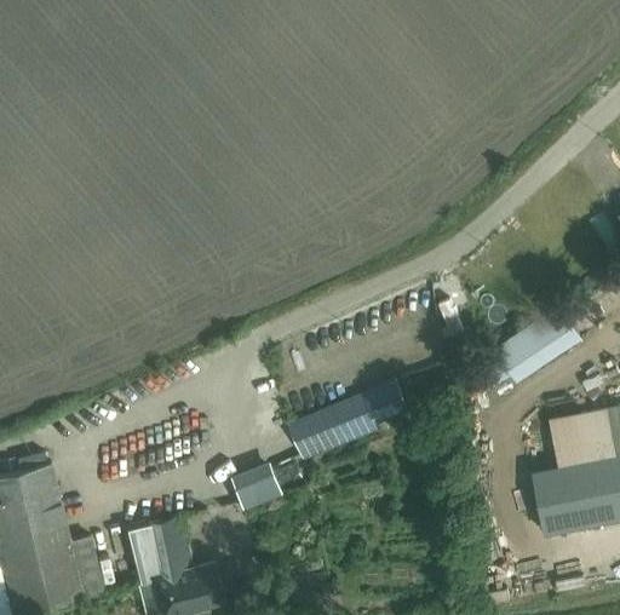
[(562,308),(498,350),(518,381),(583,340),(562,308)]
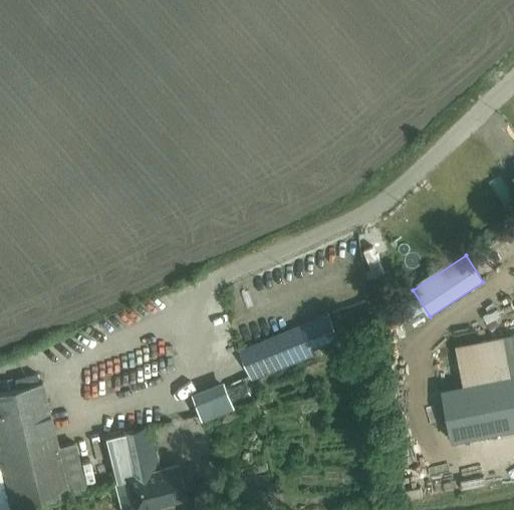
[(401,293),(377,309),(393,332),(416,317),(401,293)]
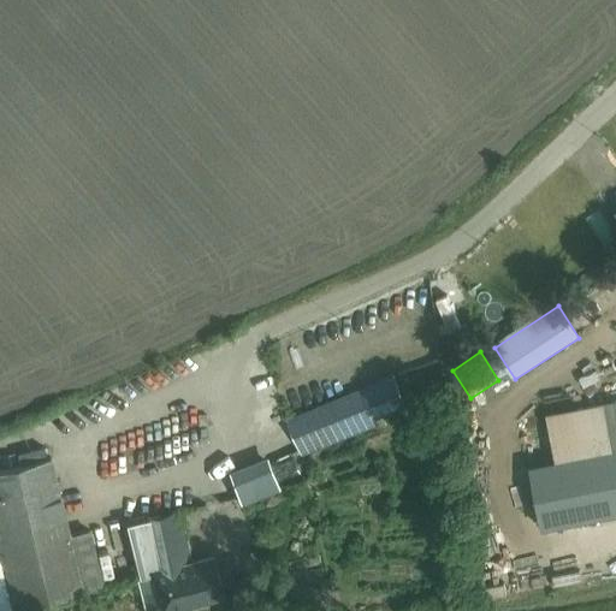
[(286,425),(300,456),(407,413),(394,380),(286,425)]
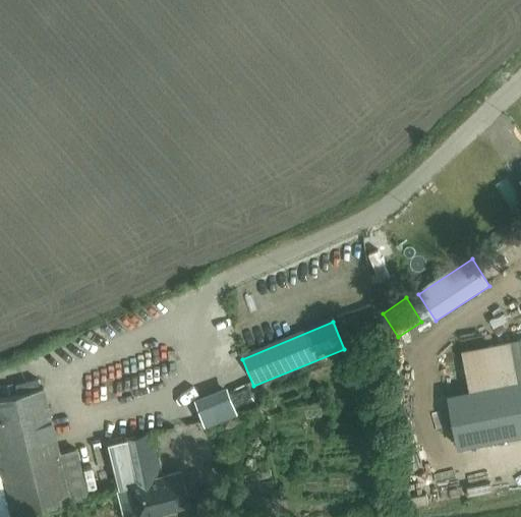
[(502,326),(507,342),(520,338),(520,335),(517,322),(502,326)]
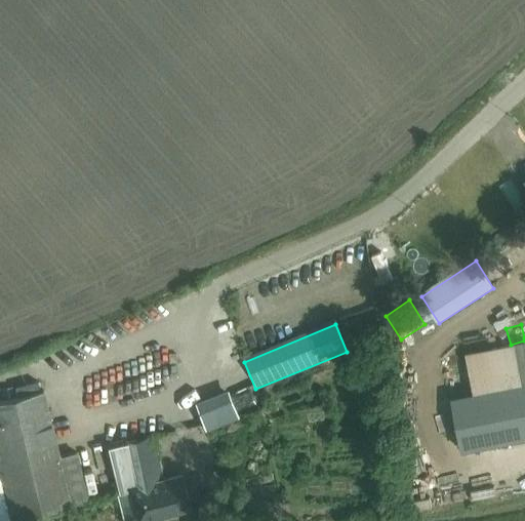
[(449,377),(463,452),(524,439),(524,343),(465,355),(469,374),(449,377)]
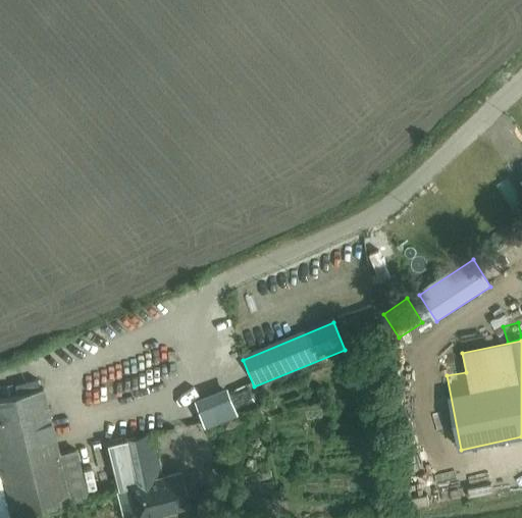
[(243,367),(226,374),(231,385),(248,379),(243,367)]
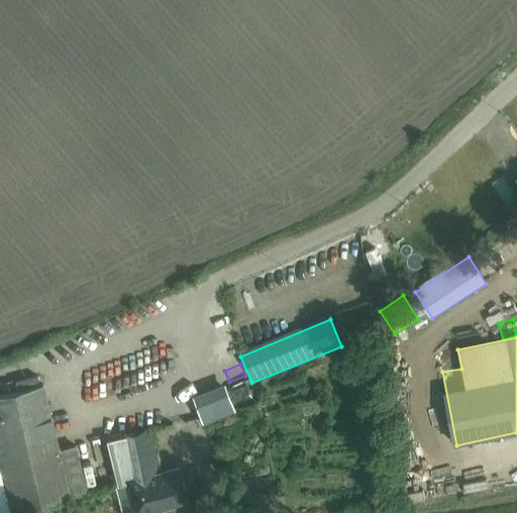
[(58,453),(42,389),(0,398),(0,472),(2,480),(3,483),(0,484),(0,512),(18,512),(87,495),(76,449),(58,453)]
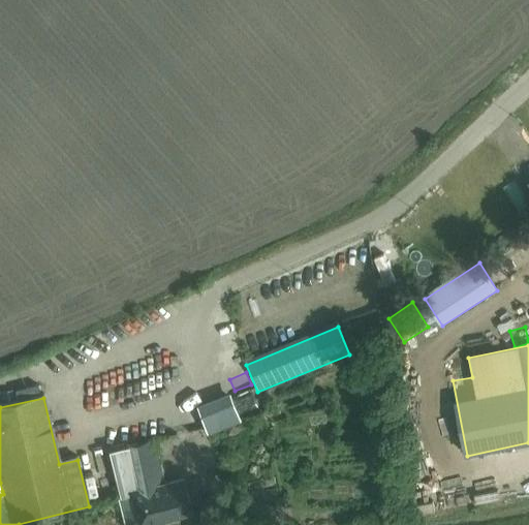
[(441,427),(456,427),(456,404),(441,404),(441,427)]
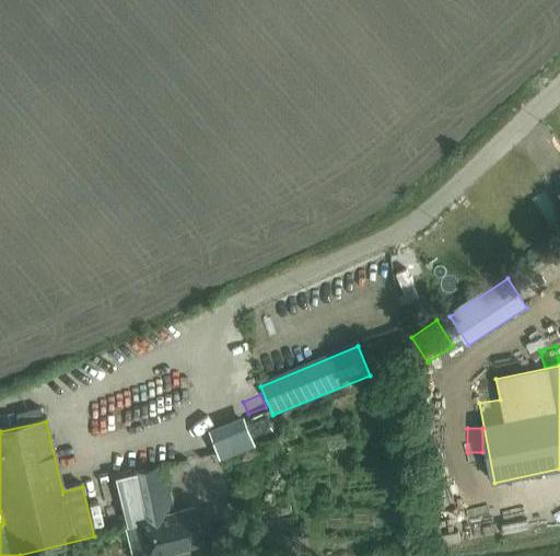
[(474,482),(483,482),(483,459),(473,460),(474,482)]
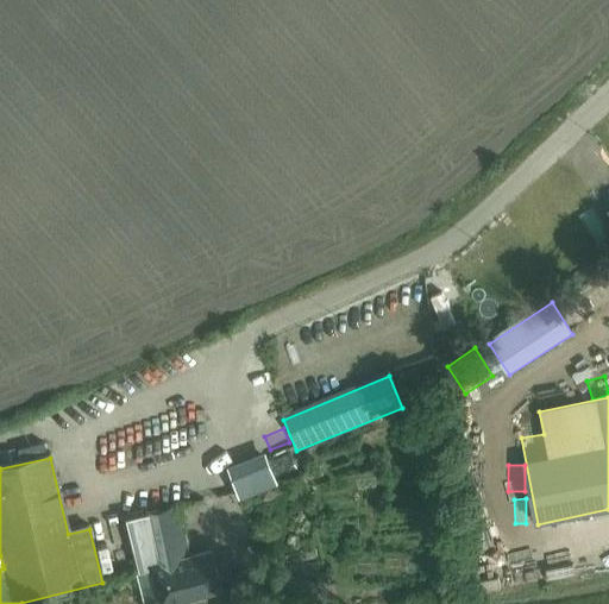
[(177,603),(219,592),(211,555),(188,561),(176,510),(148,517),(146,515),(124,521),(137,574),(149,572),(157,603),(177,603)]
